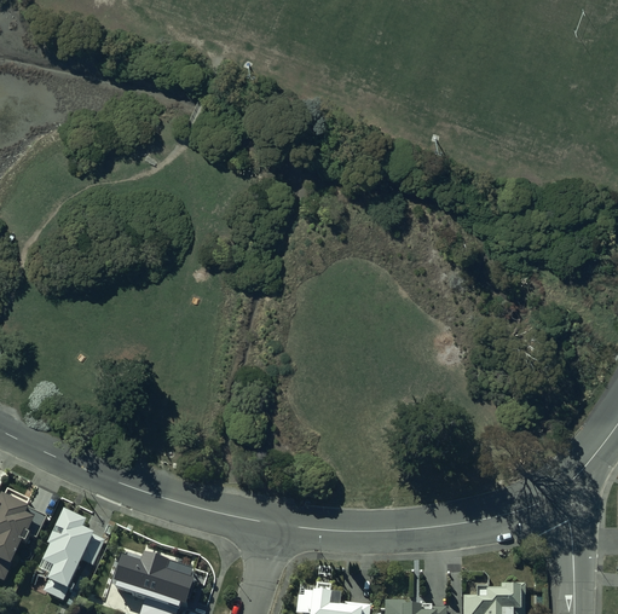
[(1,492),(0,493),(0,578),(3,579),(21,539),(26,542),(29,533),(34,537),(45,514),(24,504),(28,497),(7,487),(4,494),(1,492)]
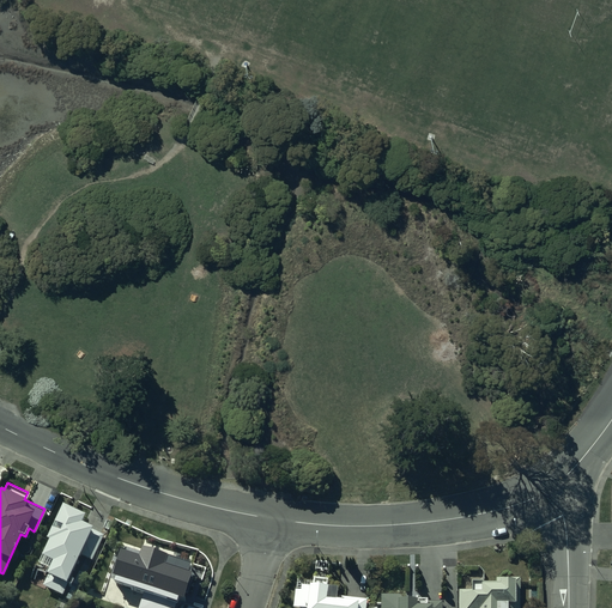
[(85,515),(61,504),(47,539),(49,540),(41,555),(44,557),(38,569),(46,572),(41,584),(62,594),(80,552),(86,557),(102,532),(82,522),(85,515)]
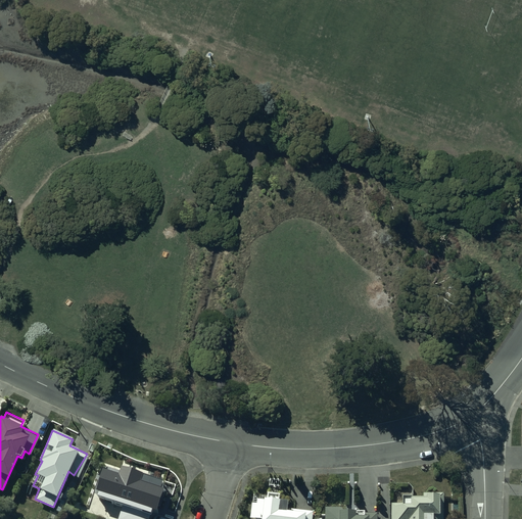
[(160,489),(120,478),(120,480),(95,473),(92,481),(96,482),(91,500),(114,507),(113,511),(122,514),(123,510),(132,512),(133,510),(140,512),(139,515),(152,518),(160,489)]
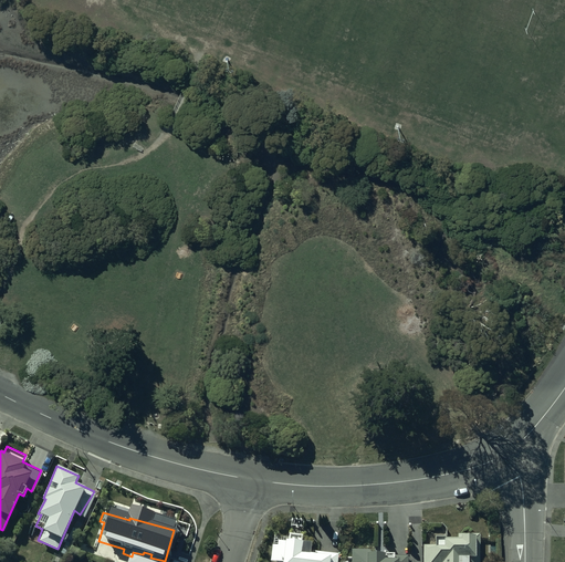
[(270,558),(283,560),(282,561),(337,561),(338,551),(314,549),(313,553),(301,552),(302,541),(301,541),(302,533),(289,531),(288,539),(278,539),(278,543),(272,542),(270,558)]
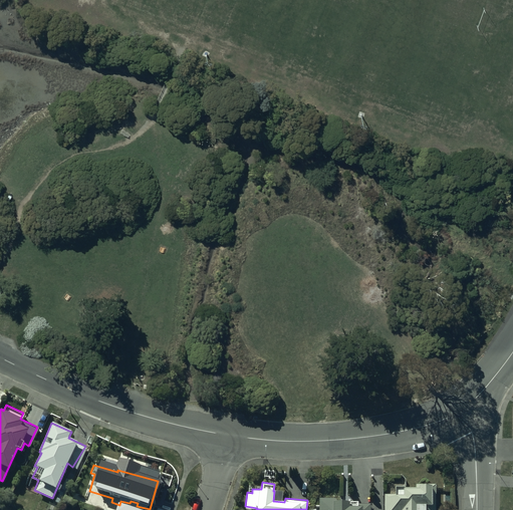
[(382,509),(435,509),(436,506),(438,506),(438,496),(435,496),(435,482),(416,482),(416,486),(396,486),(396,493),(383,493),(382,509)]
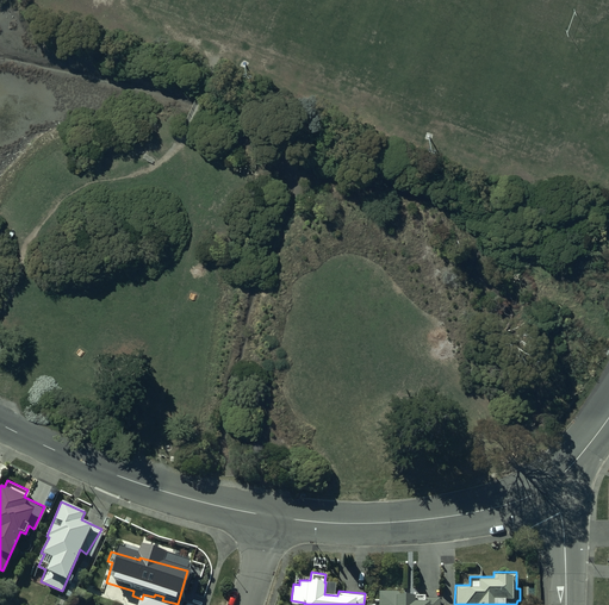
[(401,590),(379,588),(378,604),(440,604),(440,596),(401,596),(401,590)]
